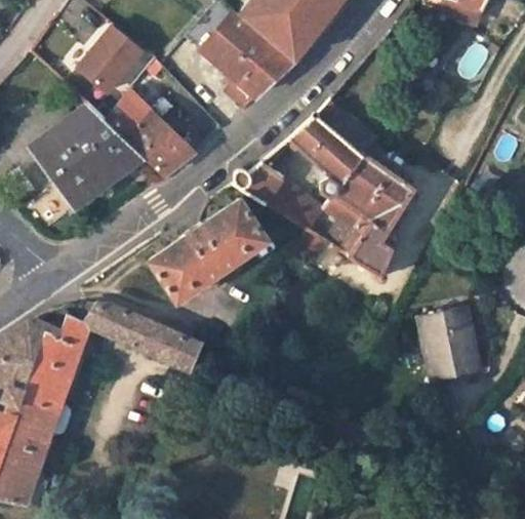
[(251,0),(237,17),(244,23),(263,0),(251,0)]
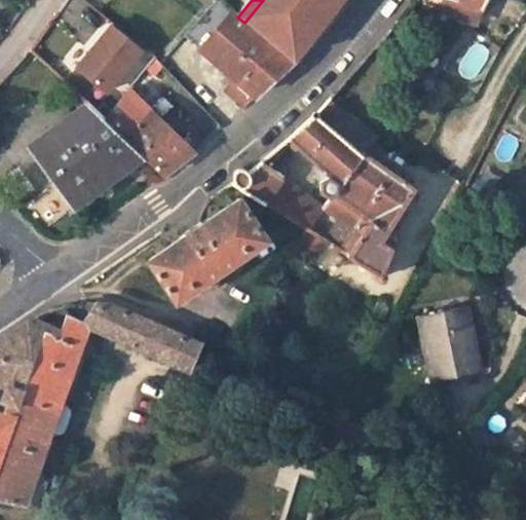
[(263,0),(245,23),(294,65),(314,39),(310,37),(339,1),(342,4),(345,0),(263,0)]
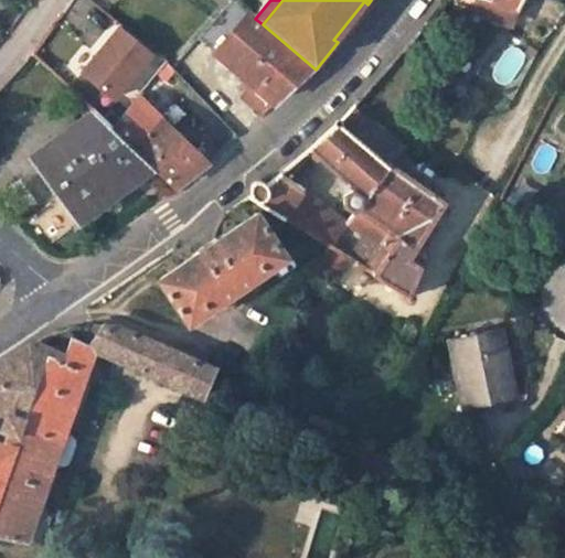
[(515,11),(523,0),(478,0),(479,0),(475,15),(508,27),(515,11)]
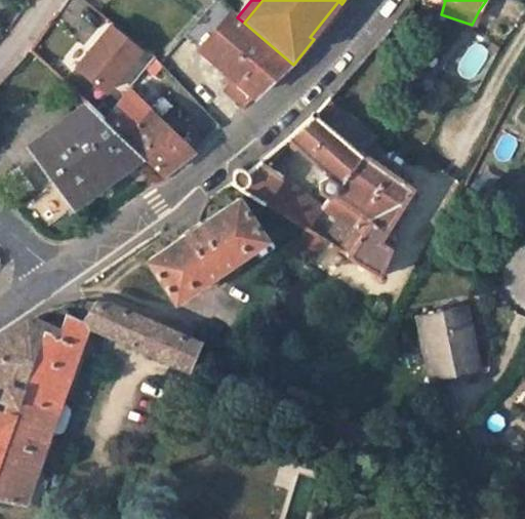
[(310,37),(314,39),(341,4),(338,1),(310,37)]
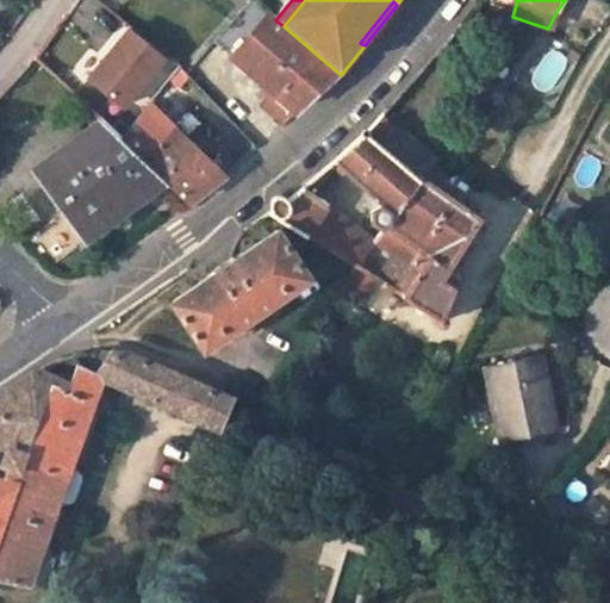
[(235,61),(236,62),(300,116),(341,75),(284,26),(275,20),(272,17),(249,43),(235,61)]
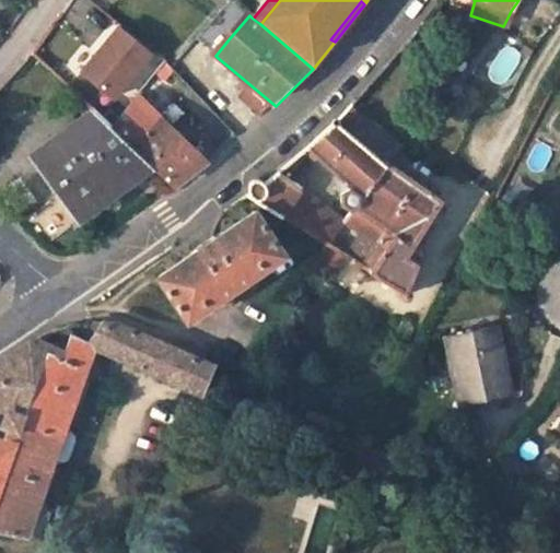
[(205,71),(217,57),(216,56),(229,39),(217,28),(190,58),(205,71)]
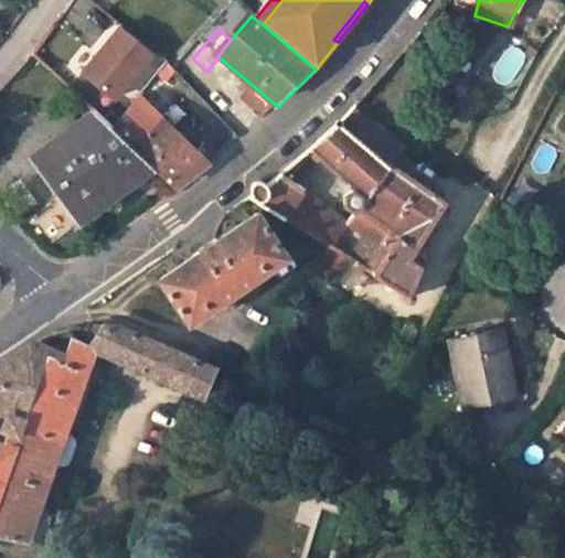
[(117,102),(157,58),(125,33),(86,75),(117,102)]
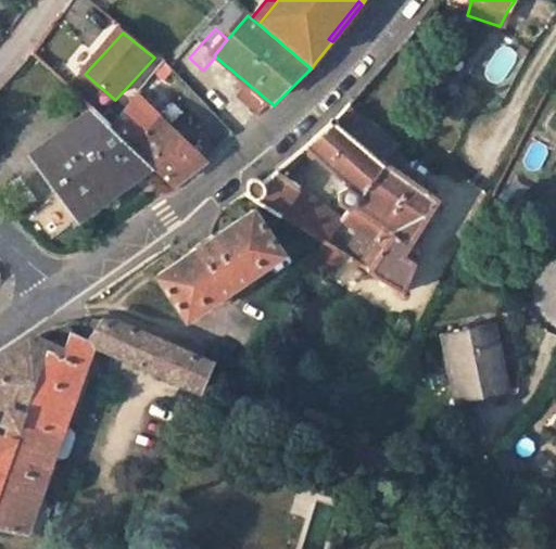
[(131,148),(159,118),(139,99),(113,129),(131,148)]
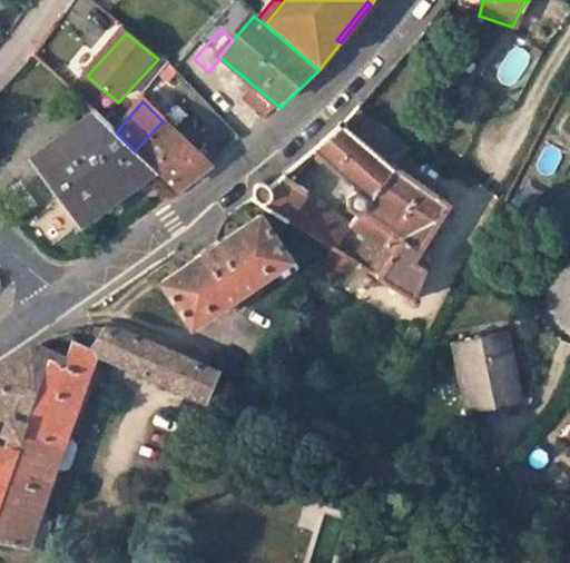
[(85,227),(158,174),(135,151),(116,132),(96,114),(78,126),(82,131),(38,166),(85,227)]
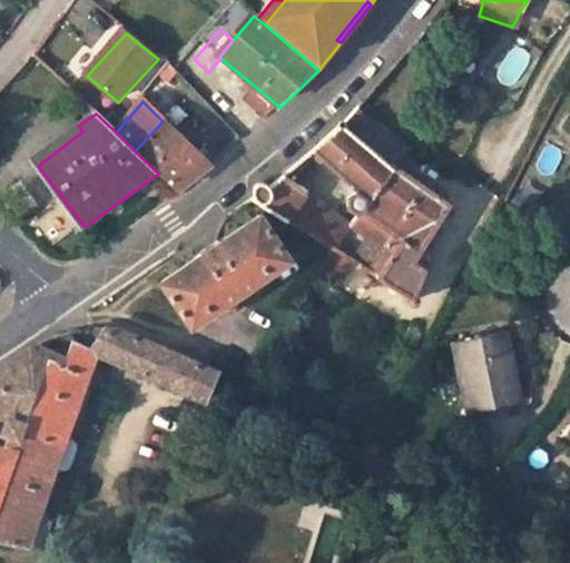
[(350,120),(340,130),(312,156),(360,195),(347,198),(350,210),(357,215),(352,226),(371,240),(356,263),(410,297),(424,270),(413,263),(444,203),(395,165),(393,168),(352,134),(356,126),(350,120)]
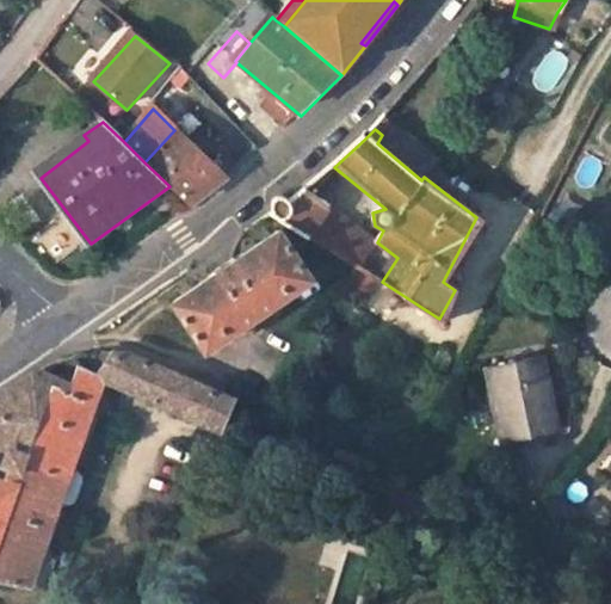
[(174,130),(144,162),(170,186),(191,205),(226,180),(174,130)]
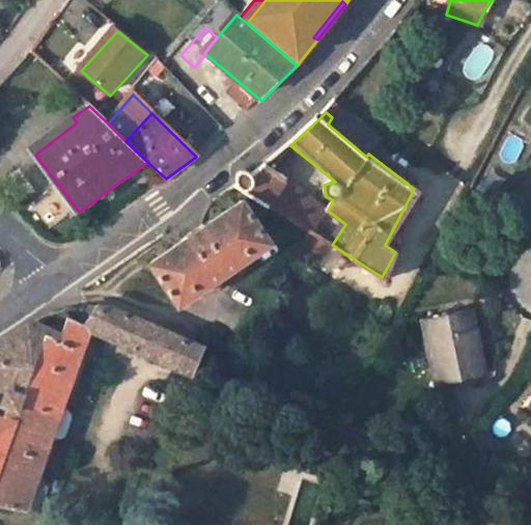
[(238,178),(236,186),(233,188),(306,232),(312,235),(318,224),(313,219),(319,206),(286,186),(287,181),(266,167),(254,177),(246,173),(238,178)]
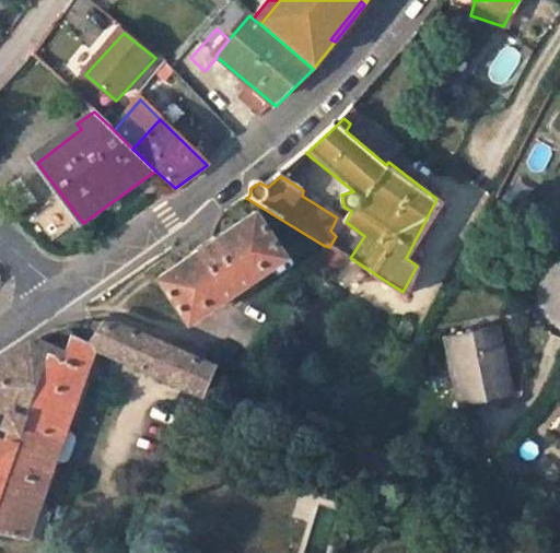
[(162,279),(190,321),(283,258),(256,215),(162,279)]
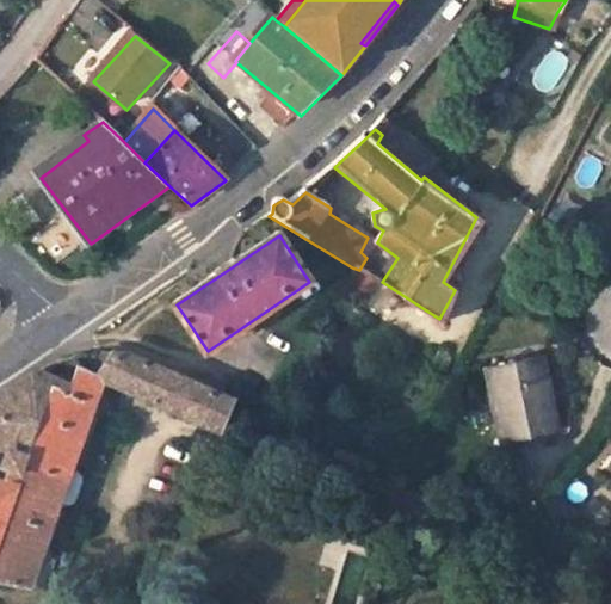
[(0,579),(32,587),(105,384),(207,427),(221,433),(235,401),(134,353),(98,355),(69,364),(75,376),(71,390),(36,378),(0,400),(0,445),(10,451),(6,460),(11,472),(1,478),(0,478),(0,579)]
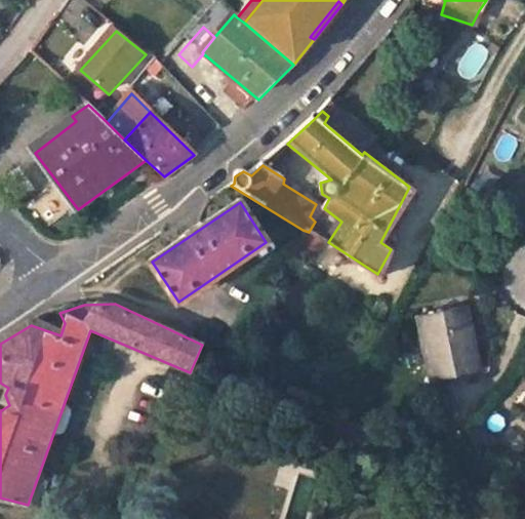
[(426,385),(474,375),(460,313),(414,321),(426,385)]
